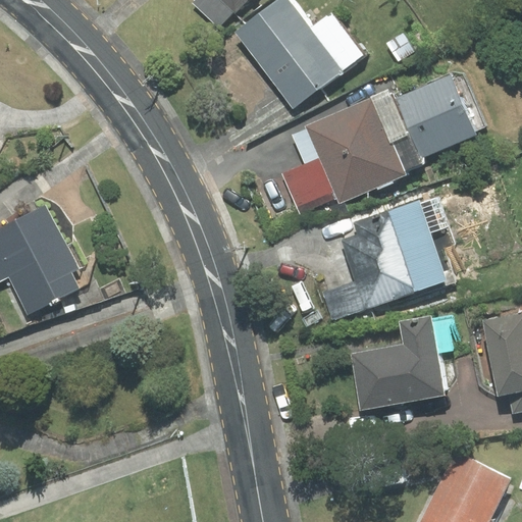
[(195,0),(194,2),(220,27),(245,0),(195,0)]
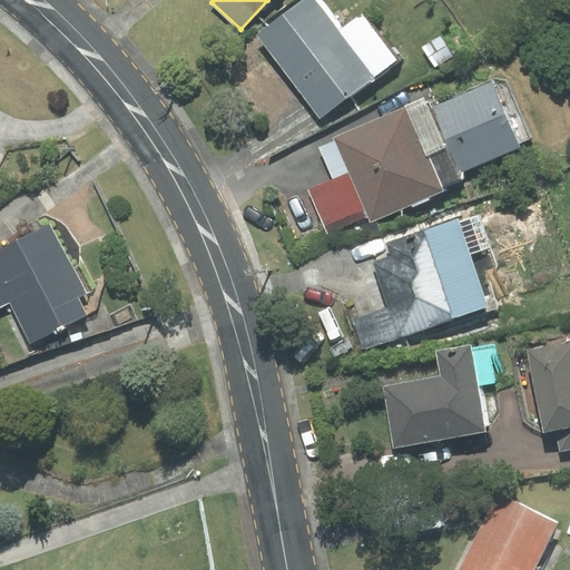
[(337,32),(314,0),(306,0),(259,36),(320,117),(395,61),(361,15),(337,32)]
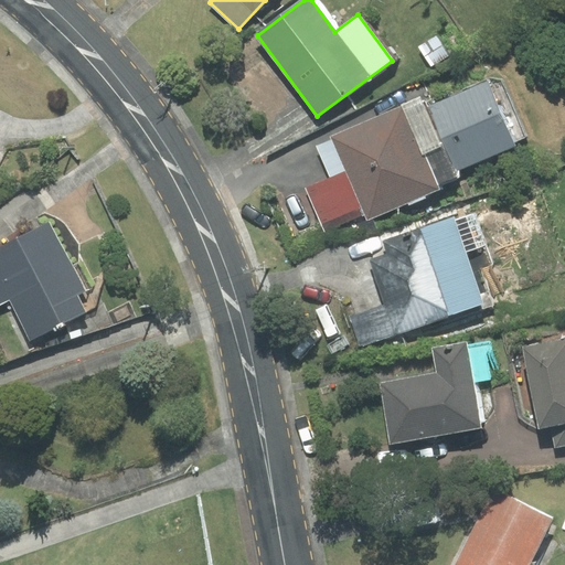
[(436,38),(420,49),(432,66),(448,56),(436,38)]
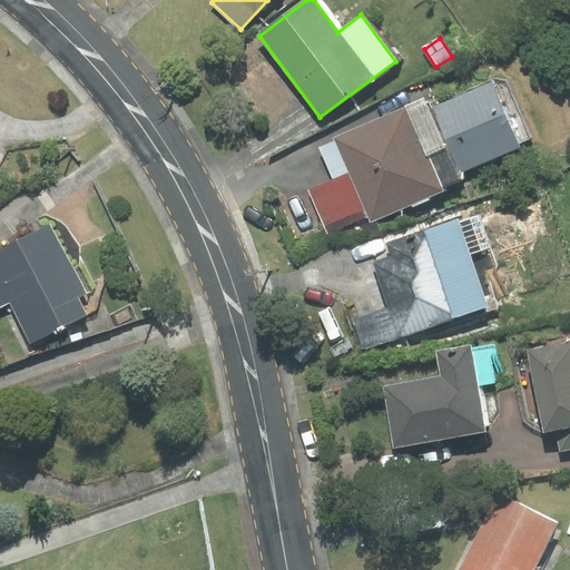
[(519,145),(493,85),(435,109),(461,169),(519,145)]
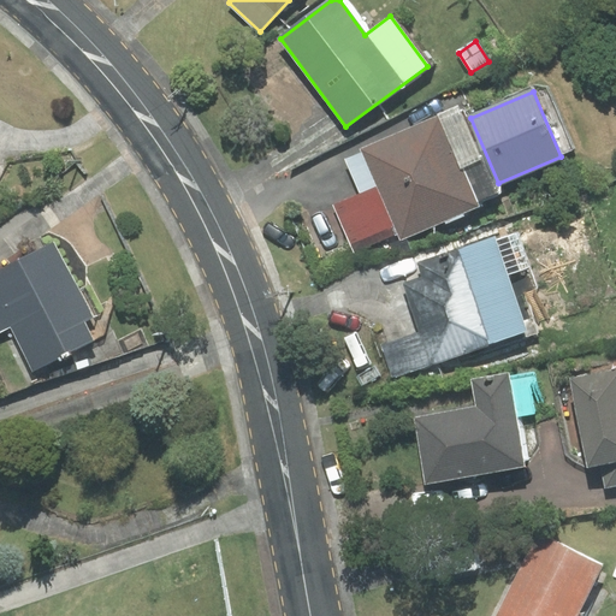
[(401,238),(478,206),(475,202),(496,193),(458,108),(343,159),(359,194),(333,205),(354,254),(398,235),(401,238)]
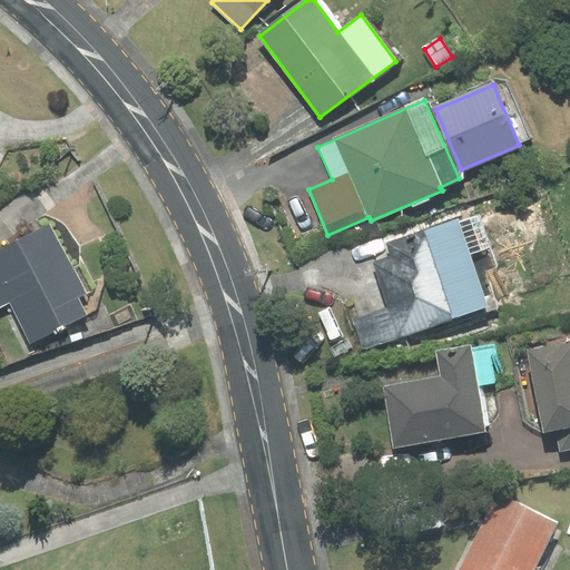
[(507,295),(479,214),(387,244),(392,257),(375,263),(391,308),(355,321),(364,349),(498,305),(495,298),(507,295)]
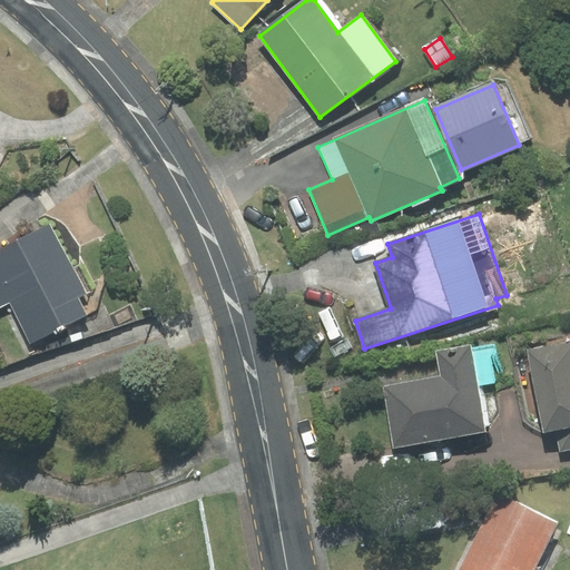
[(29,343),(86,314),(77,297),(85,293),(49,225),(0,249),(0,306),(9,303),(29,343)]
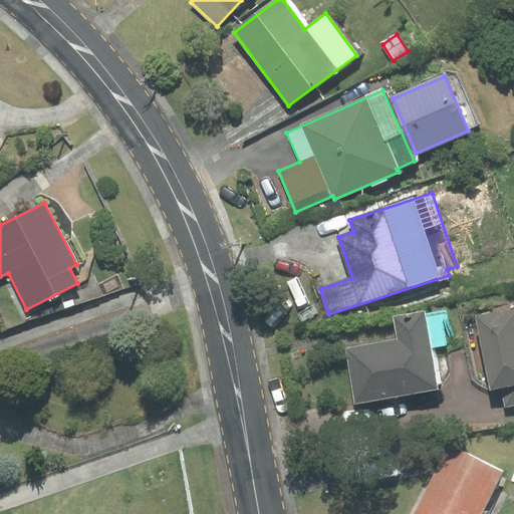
[(506,406),(513,404),(513,308),(476,316),(491,389),(501,387),(506,406)]
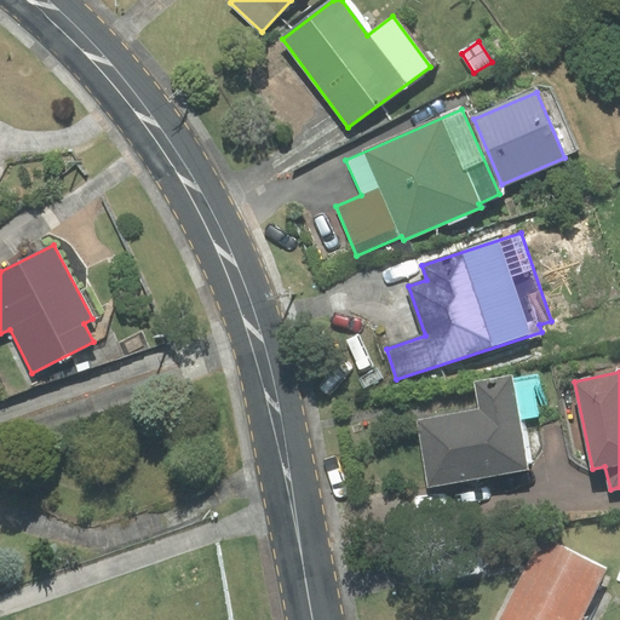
[(480,409),(418,420),(429,482),(527,465),(518,420),(538,417),(537,409),(544,408),(539,378),(512,382),(511,377),(475,383),(480,409)]
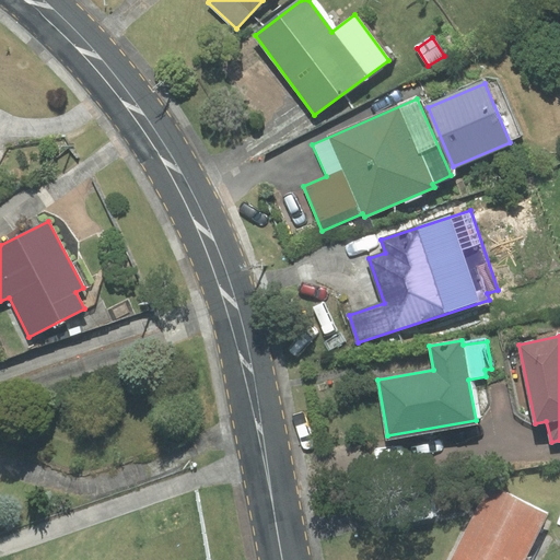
[(455,559),(522,559),(545,514),(488,486),(452,558),(455,559)]
